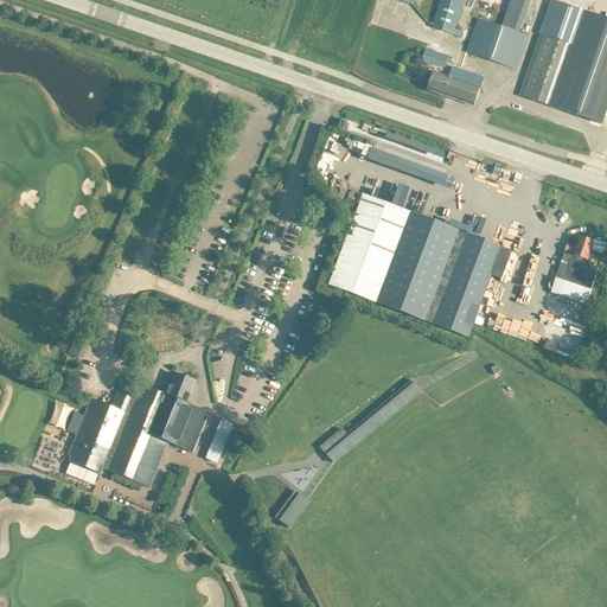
[(441,0),(433,27),(452,33),(461,36),(462,32),(453,30),(461,0),(441,0)]
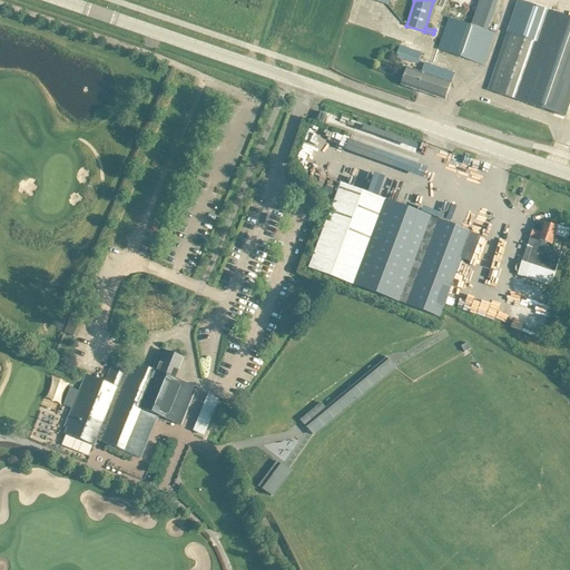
[(509,33),(489,90),(564,117),(569,100),(569,17),(519,0),(508,33),(509,33)]
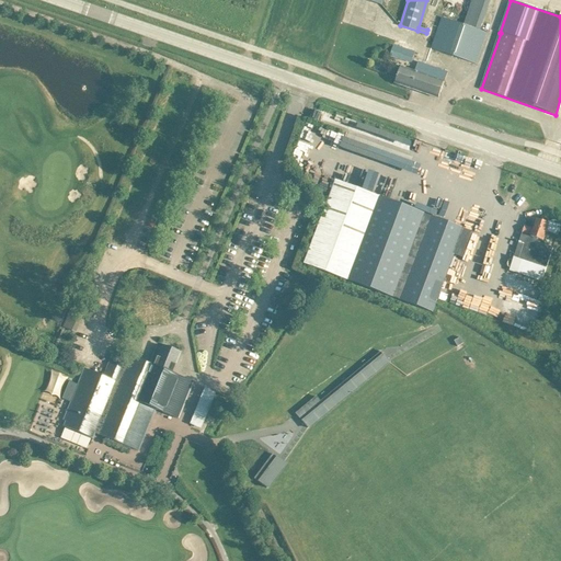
[(443,19),(435,38),(432,49),(476,65),(487,34),(443,19)]
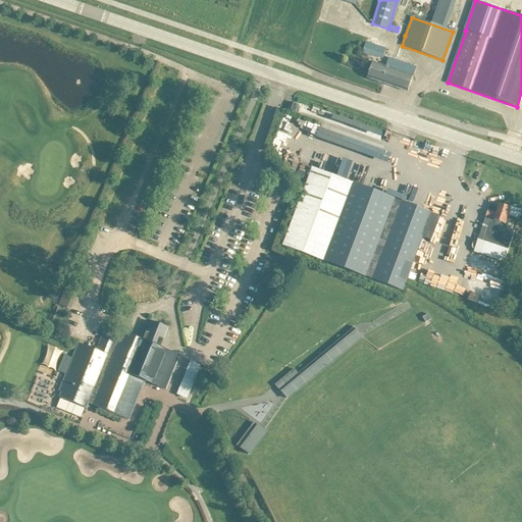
[(366,43),(363,53),(383,59),(386,49),(366,43)]
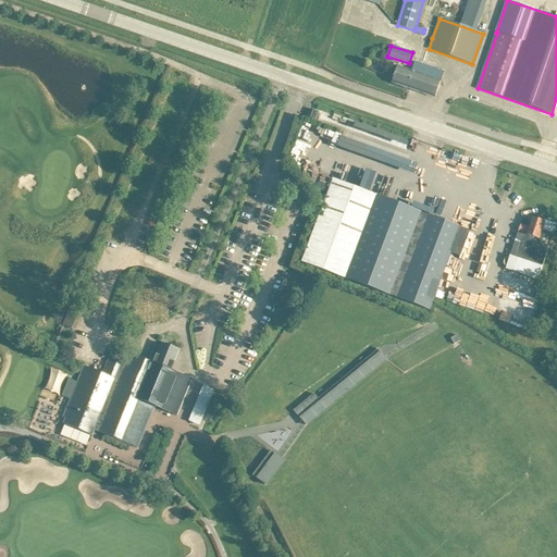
[(411,71),(406,88),(435,98),(444,72),(415,62),(411,71)]
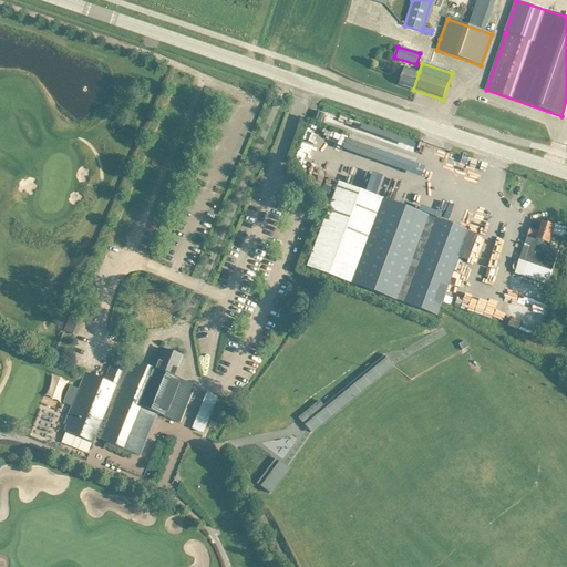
[(400,84),(413,90),(419,72),(405,68),(400,84)]
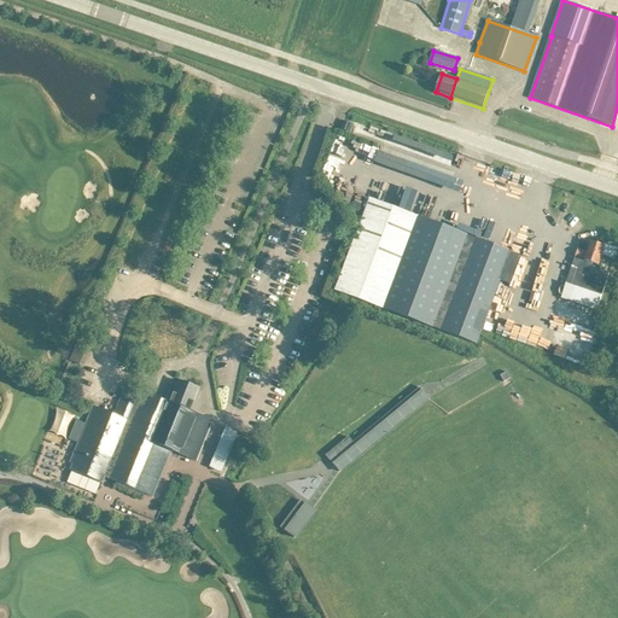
[(368,199),(363,213),(334,291),(392,313),(476,344),(499,281),(509,285),(520,256),(368,199)]
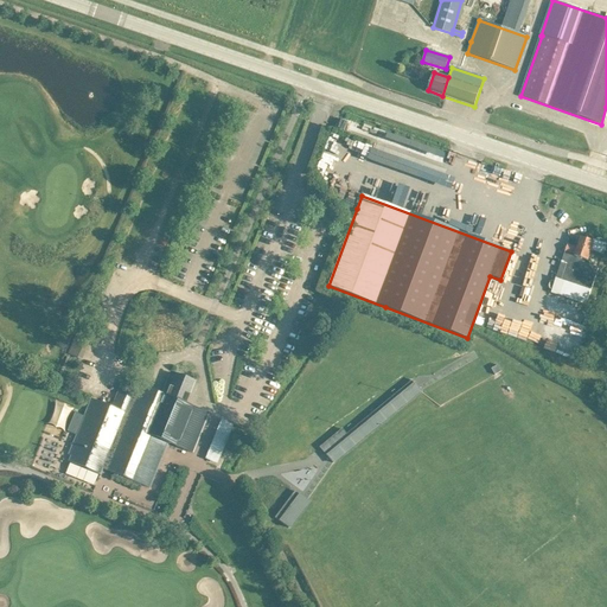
[(551,293),(586,305),(599,268),(580,262),(581,259),(588,261),(592,250),(604,254),(606,243),(593,238),(593,242),(581,237),(577,248),(568,244),(564,256),(562,262),(560,261),(558,262),(562,263),(551,293)]
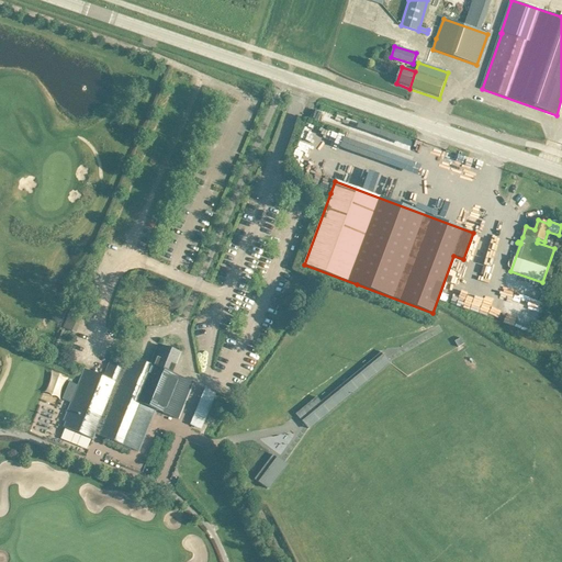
[(460,338),(454,341),(458,348),(463,344),(460,338)]
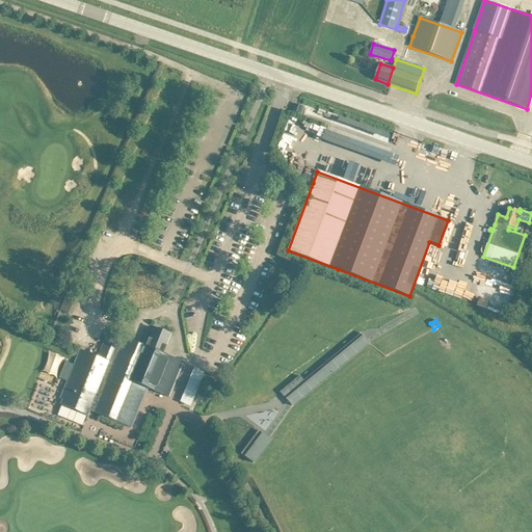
[(144,338),(142,343),(141,346),(108,333),(98,358),(79,351),(59,401),(61,401),(59,405),(88,416),(89,413),(132,429),(149,389),(163,395),(178,361),(162,354),(170,335),(153,328),(151,327),(147,338),(144,338)]
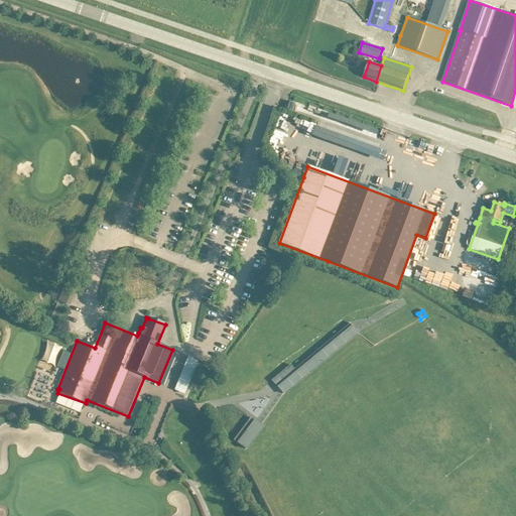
[(296,371),(277,387),(285,397),(361,334),(352,323),(295,370),(296,371)]
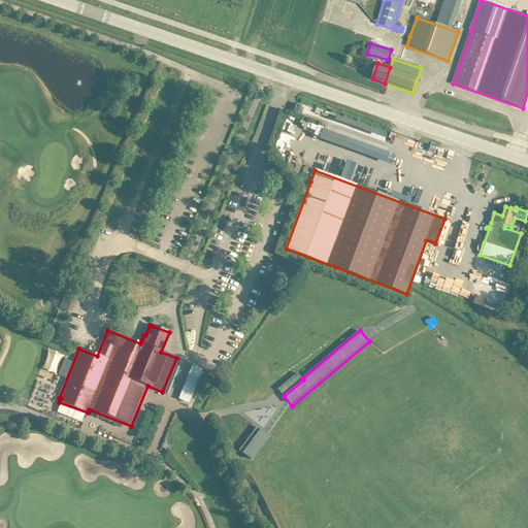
[(298,373),(278,390),(284,396),(303,380),(302,378),(300,376),(298,373)]
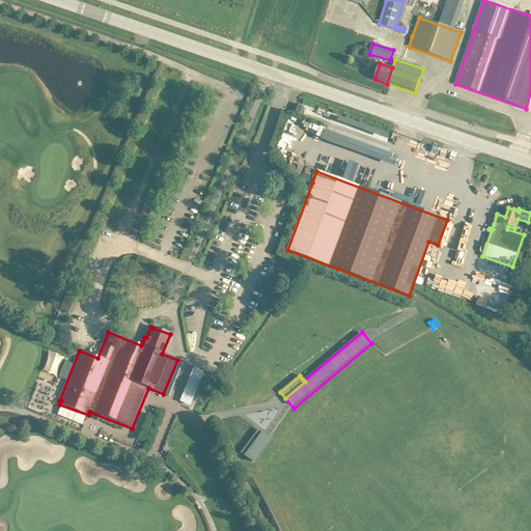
[(256,429),(240,452),(252,463),(270,440),(256,429)]
